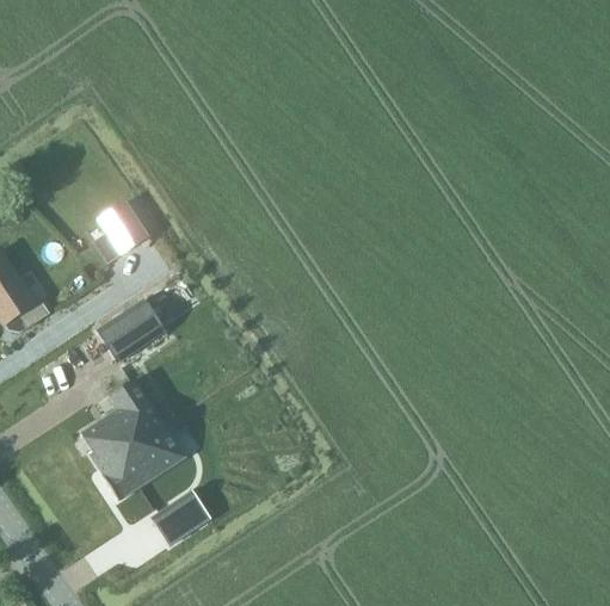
[(5,198),(1,214),(17,217),(20,201),(5,198)]
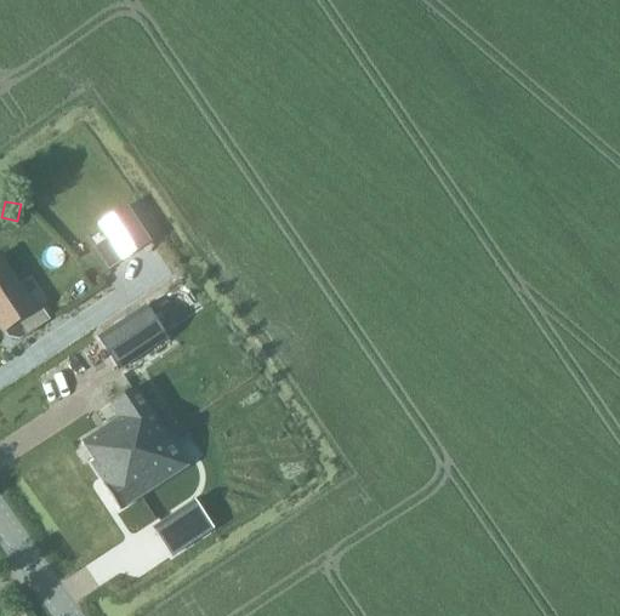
[(108,235),(123,257),(152,238),(128,203),(98,221),(108,235)]
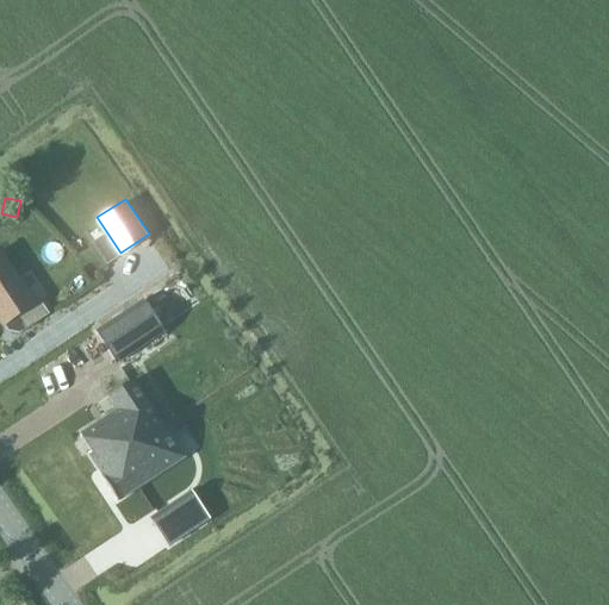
[(0,313),(5,322),(8,328),(22,330),(48,313),(38,298),(35,300),(0,248),(0,313)]
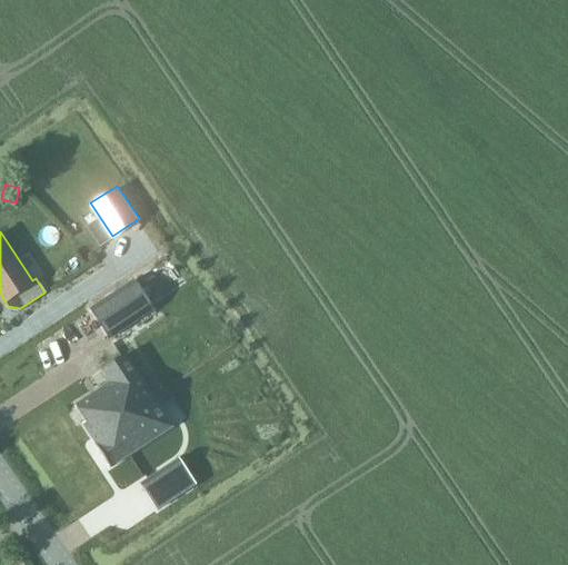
[(135,277),(91,306),(110,336),(155,307),(135,277)]
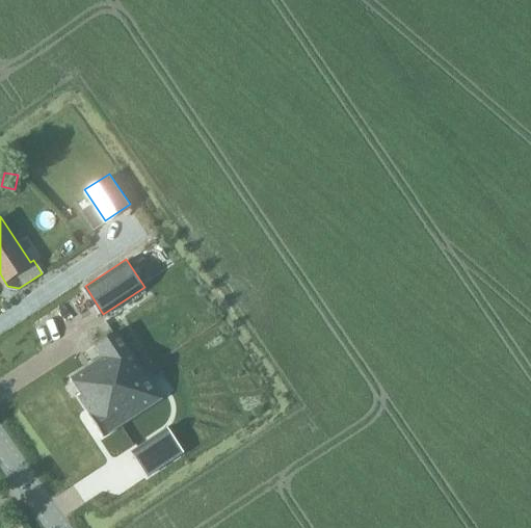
[(108,352),(104,354),(71,376),(81,392),(78,394),(90,413),(89,414),(103,434),(161,396),(150,378),(143,368),(117,328),(100,340),(108,352)]
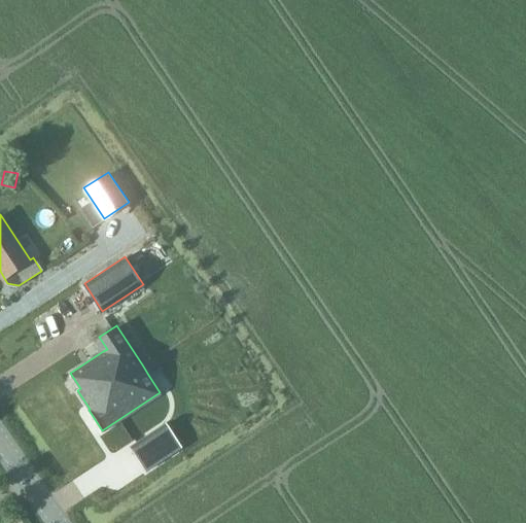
[(173,451),(159,430),(132,449),(146,469),(173,451)]
